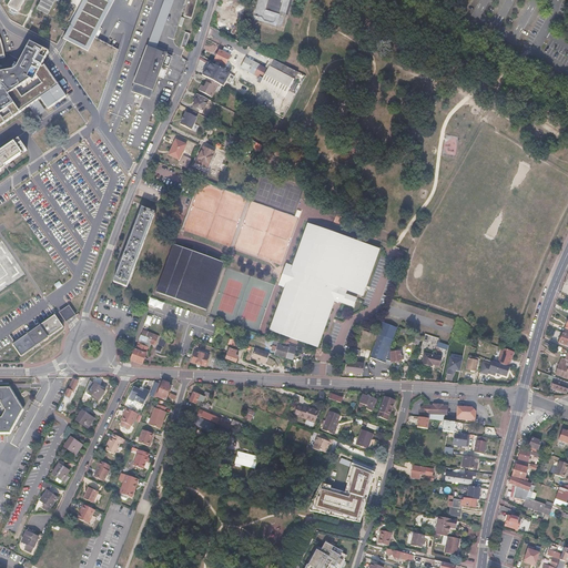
[(13,0),(11,3),(8,8),(19,14),(22,9),(21,9),(26,0),(13,0)]
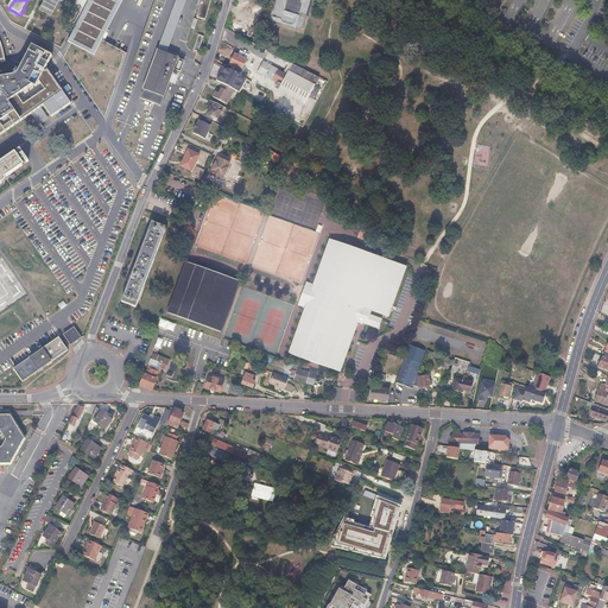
[(45,0),(40,11),(42,12),(51,17),(59,1),(63,4),(64,0),(45,0)]
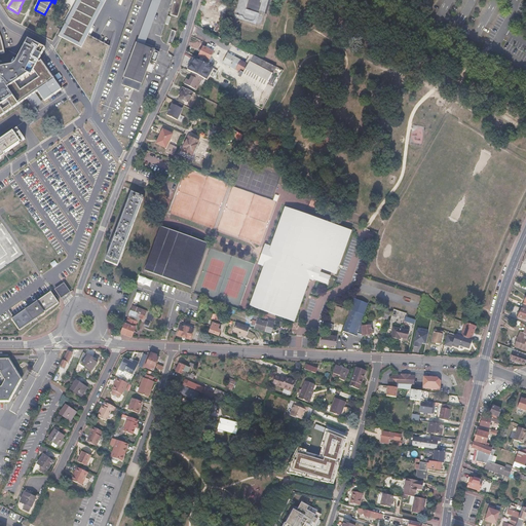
[(107,2),(103,0),(78,0),(60,37),(62,39),(88,52),(92,44),(86,41),(88,36),(107,2)]
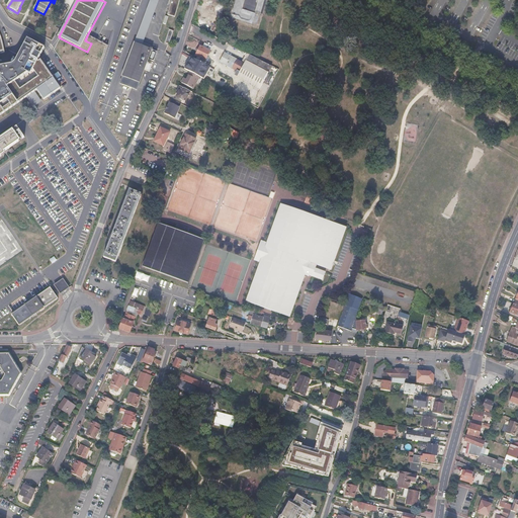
[(150,0),(138,36),(137,37),(147,41),(147,39),(161,0),(150,0)]
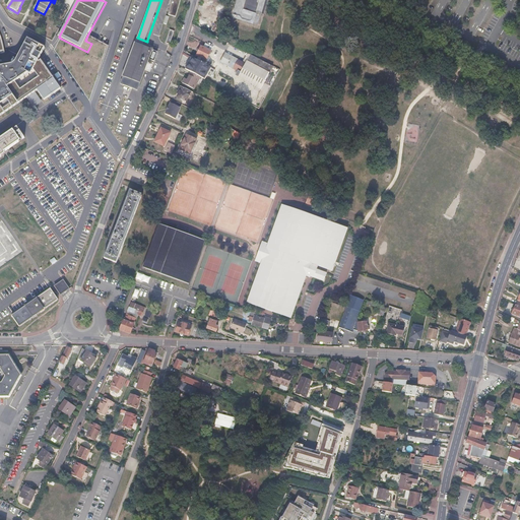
[(181,0),(173,0),(169,13),(176,16),(181,0)]
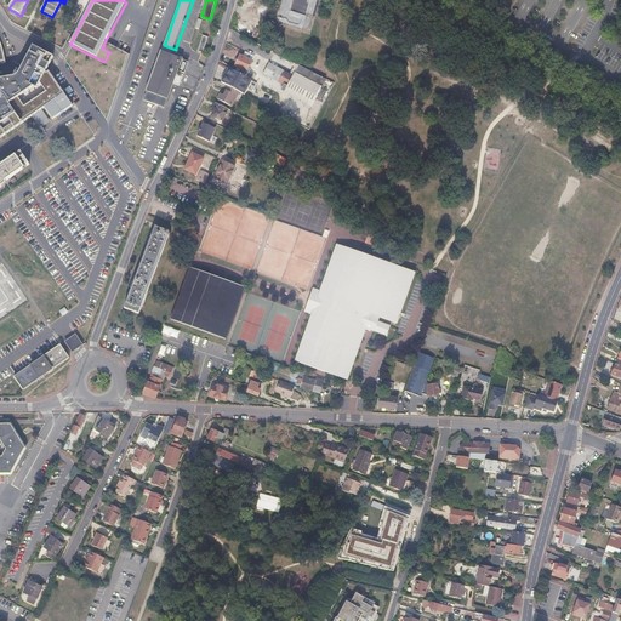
[(209,38),(204,35),(198,51),(203,53),(209,38)]
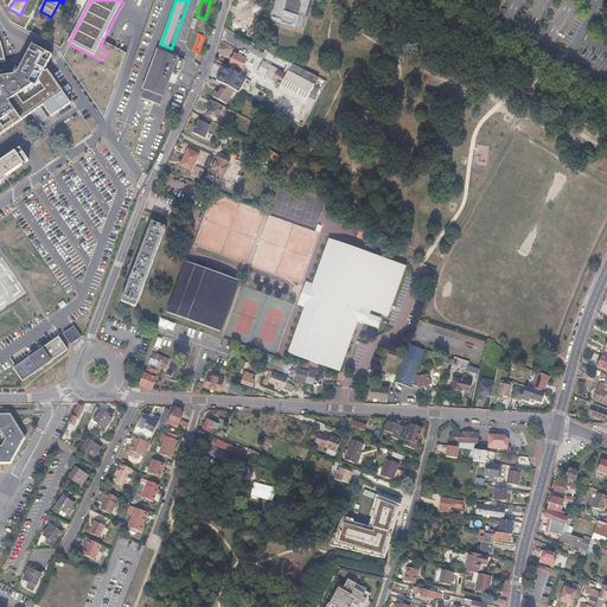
[(27,55),(17,75),(0,77),(0,139),(44,108),(51,119),(71,106),(48,74),(43,75),(51,56),(32,46),(27,55)]
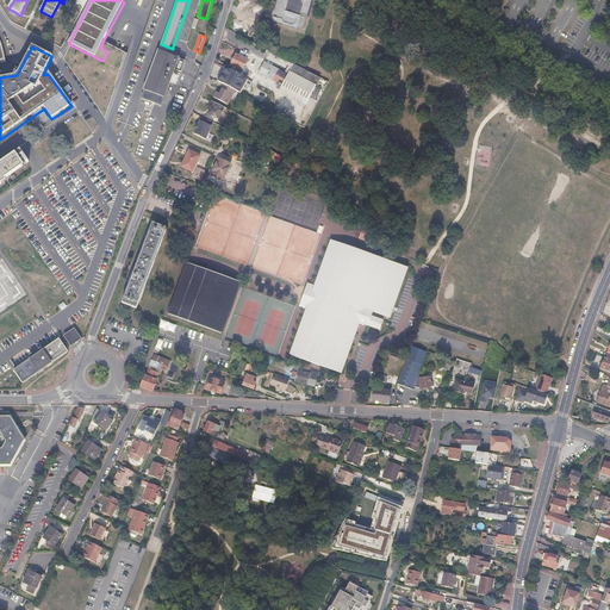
[(118,76),(126,51),(112,48),(110,55),(113,56),(112,61),(116,63),(112,74),(118,76)]
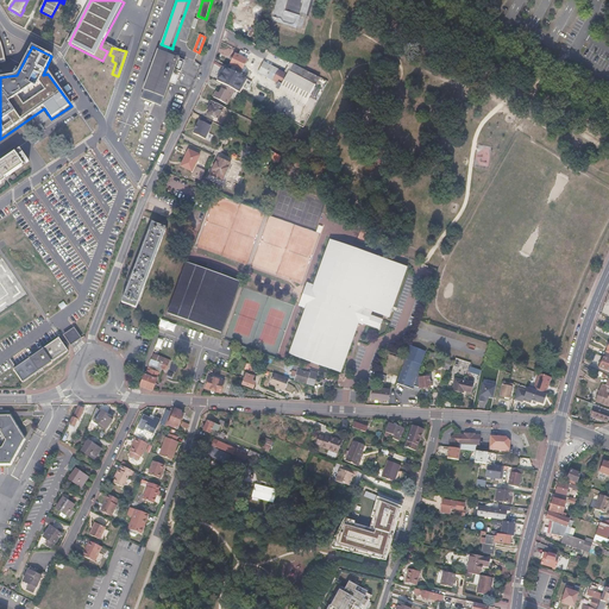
[(180,58),(158,50),(144,89),(145,90),(142,99),(162,106),(170,83),(176,86),(181,74),(175,71),(176,70),(183,73),(187,63),(180,60),(180,58)]
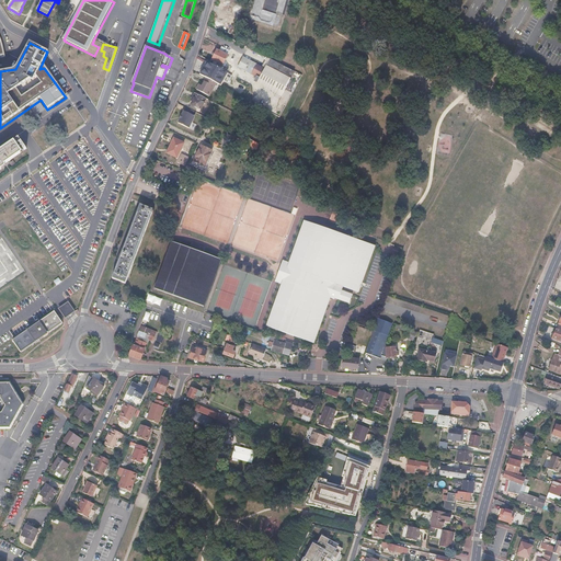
[(220,50),(217,49),(212,59),(215,61),(217,63),(222,66),(230,50),(222,46),(220,50)]
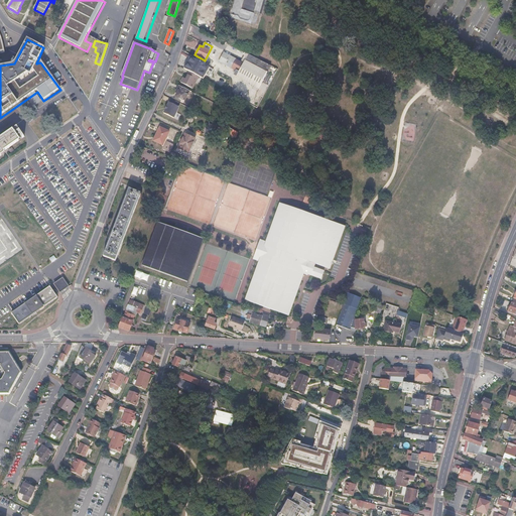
[(224,52),(219,60),(239,72),(243,63),(224,52)]
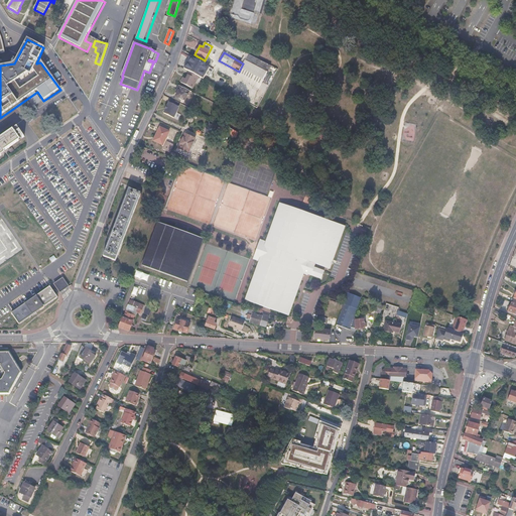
[(243,63),(239,72),(237,76),(242,80),(241,82),(246,85),(247,83),(259,89),(271,67),(248,54),(243,63)]
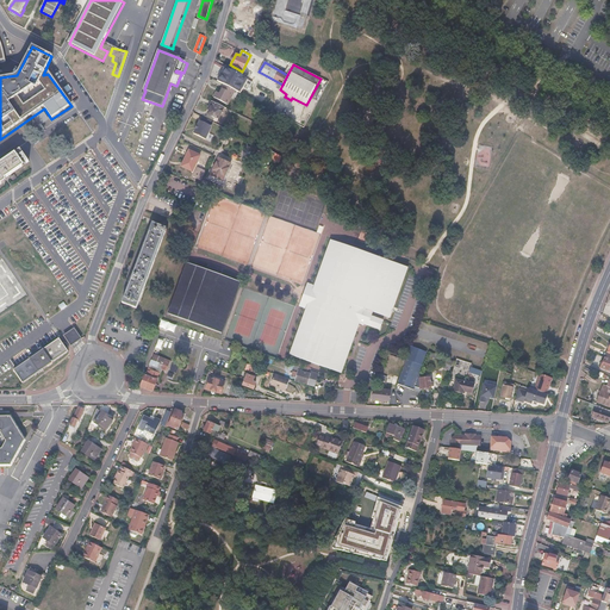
[(250,80),(228,68),(221,81),(243,93),(250,80)]
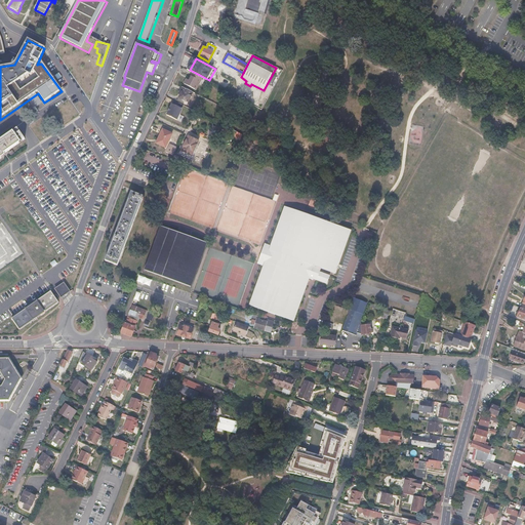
[(189,80),(187,79),(184,84),(196,90),(199,84),(201,84),(204,79),(193,73),(189,80)]
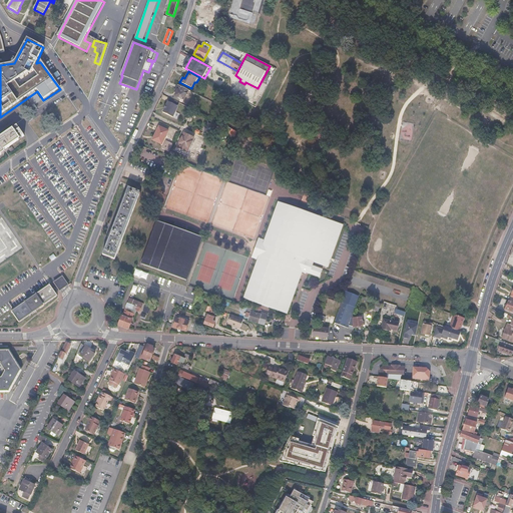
[(175,90),(177,91),(176,93),(174,96),(183,101),(186,95),(188,91),(178,86),(175,90)]
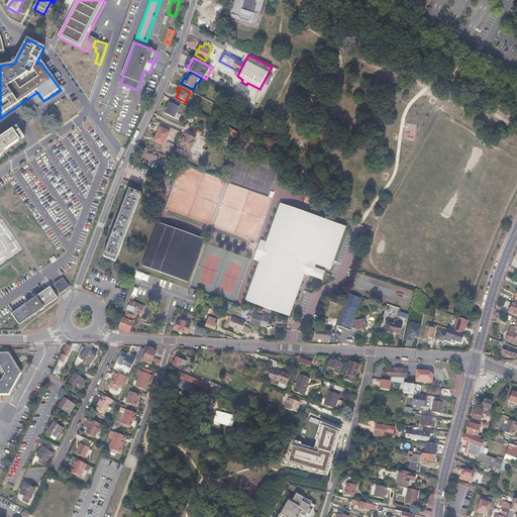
[(172,102),(166,113),(177,118),(183,107),(172,102)]
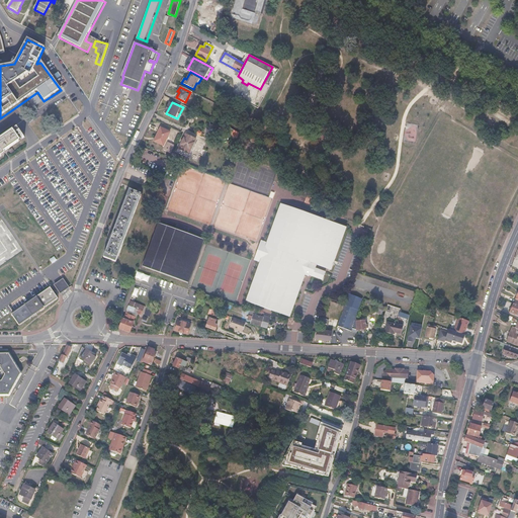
[(171,133),(161,127),(155,142),(164,147),(171,133)]
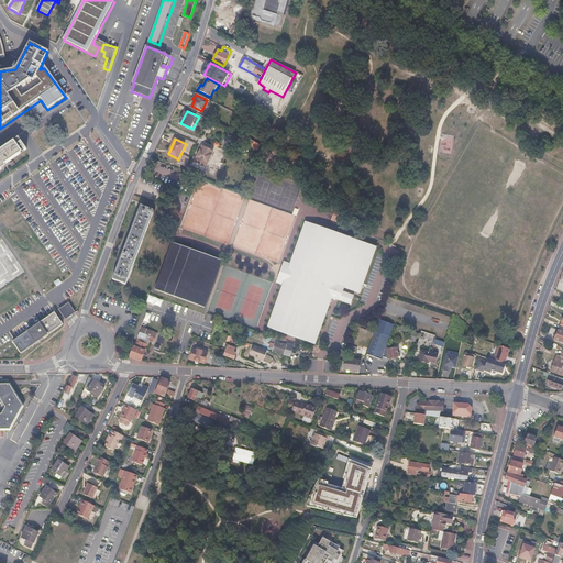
[(0,172),(1,172),(1,170),(7,166),(7,164),(23,152),(15,140),(0,150),(0,172)]
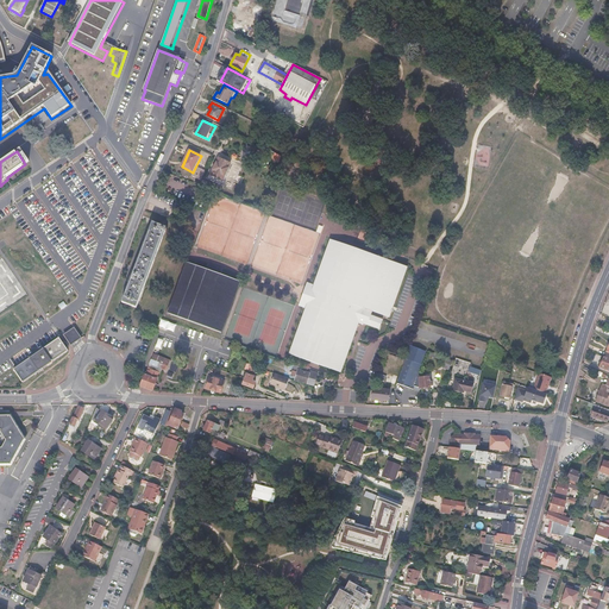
[(231,163),(220,158),(211,177),(221,182),(231,163)]
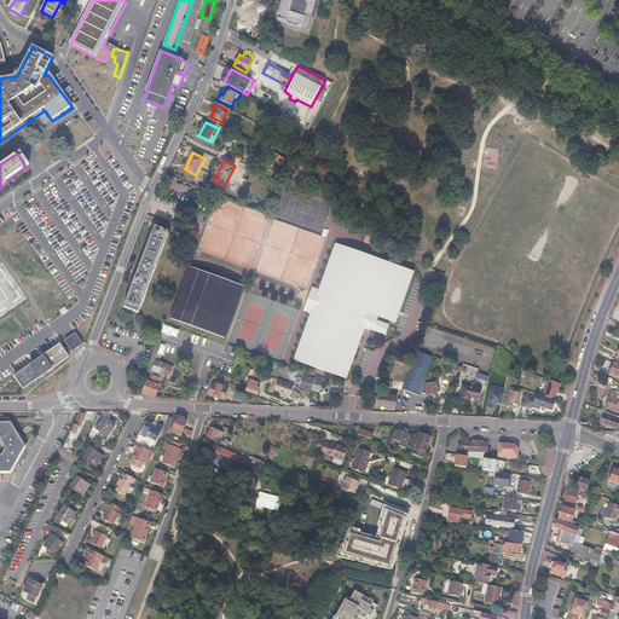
[(209,174),(201,171),(196,179),(204,184),(209,174)]
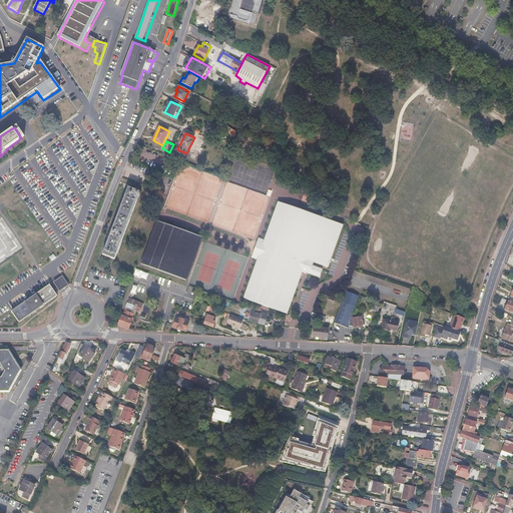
[(140,192),(128,187),(103,254),(115,260),(140,192)]
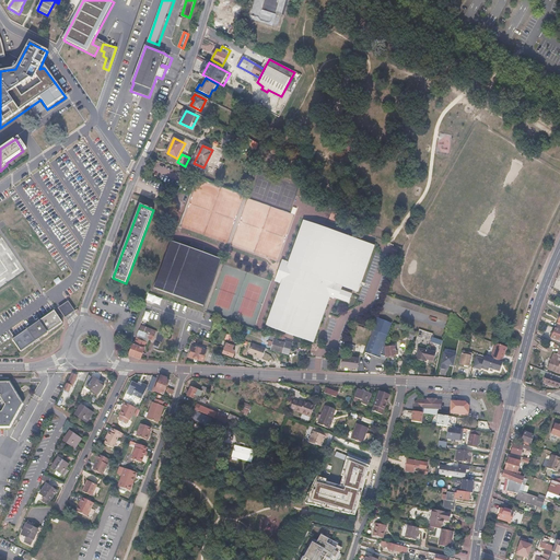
[(277,281),(283,283),(278,299),(268,325),(316,342),(333,295),(351,303),(354,294),(343,290),(346,286),(361,292),(377,245),(306,220),(291,261),(284,259),(277,281)]
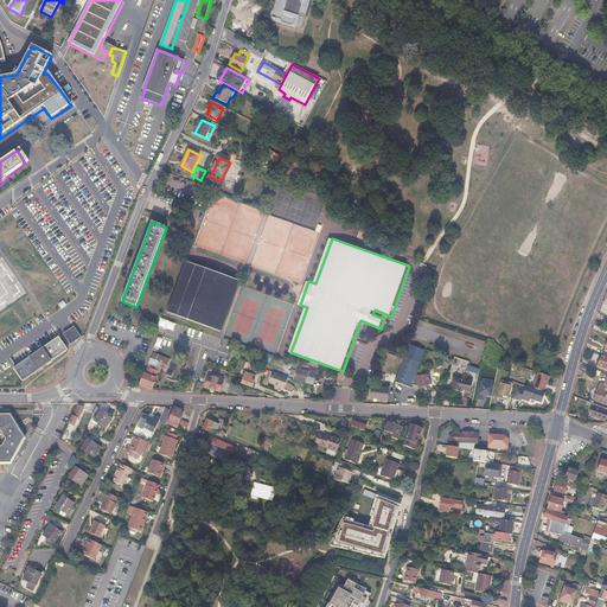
[(186,263),(168,312),(221,331),(240,281),(186,263)]
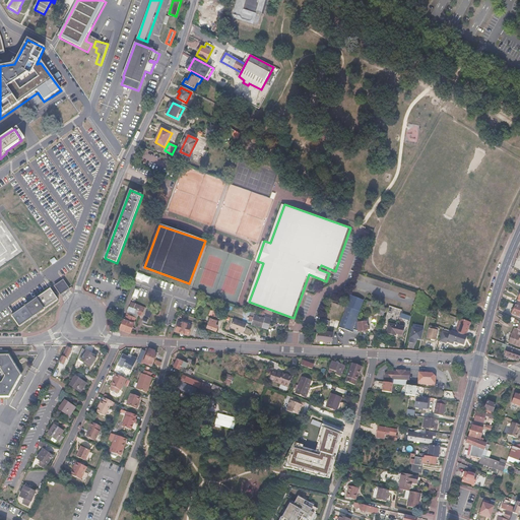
[(156,279),(142,274),(140,281),(153,286),(156,279)]
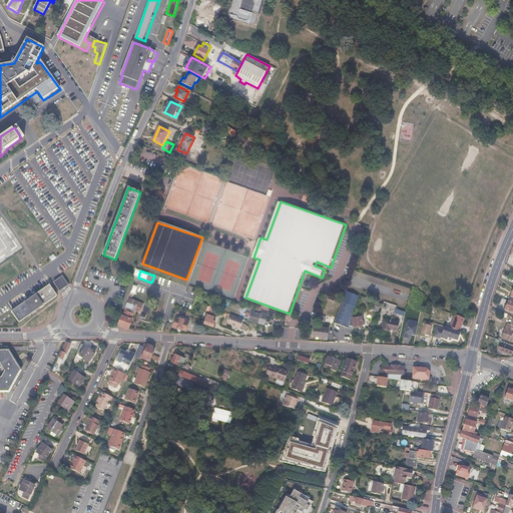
[(63,276),(53,283),(60,293),(70,286),(70,285),(63,276)]
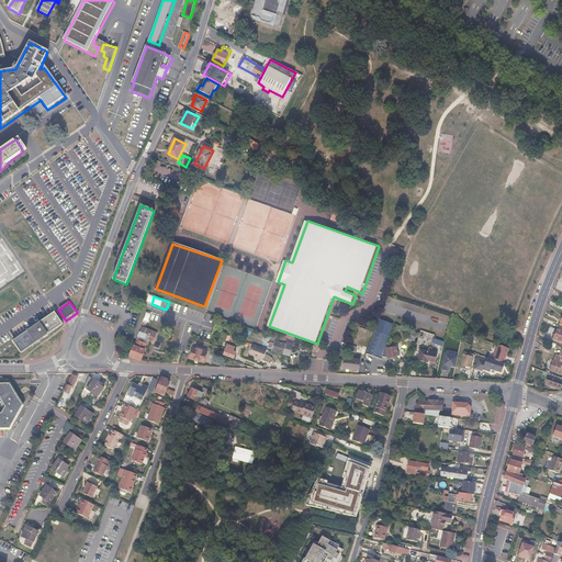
[(32,328),(30,327),(26,330),(12,341),(21,353),(35,344),(40,341),(40,339),(43,337),(45,337),(48,335),(48,334),(63,324),(54,312),(40,322),(38,321),(35,324),(35,326),(32,328)]
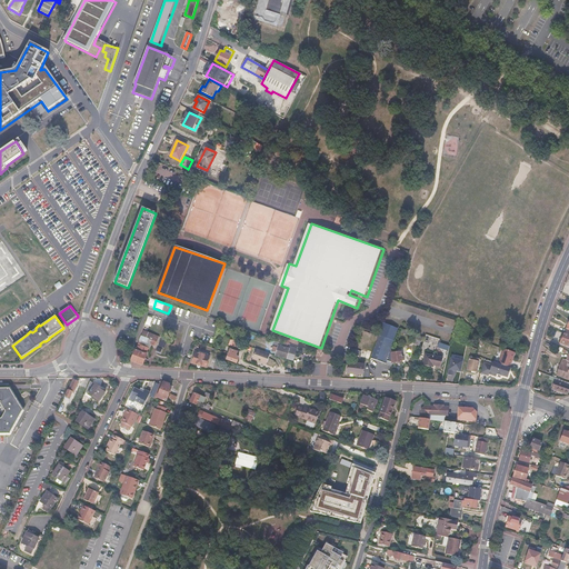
[(379,337),(378,337),(369,359),(385,365),(386,360),(392,363),(392,353),(389,352),(391,347),(398,329),(385,323),(380,337),(379,337)]
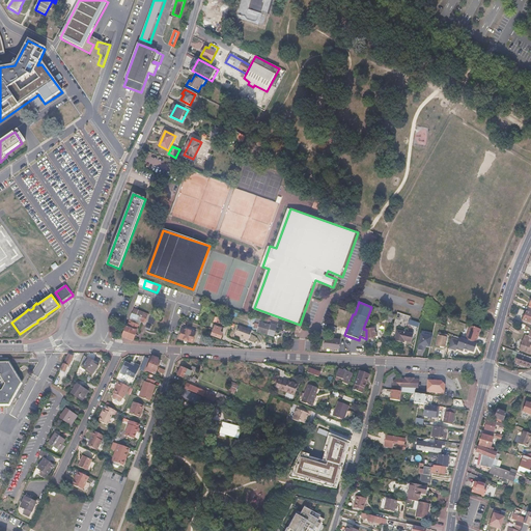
[(147,313),(134,308),(129,323),(131,324),(132,323),(138,325),(139,325),(140,322),(141,317),(145,318),(147,313)]
